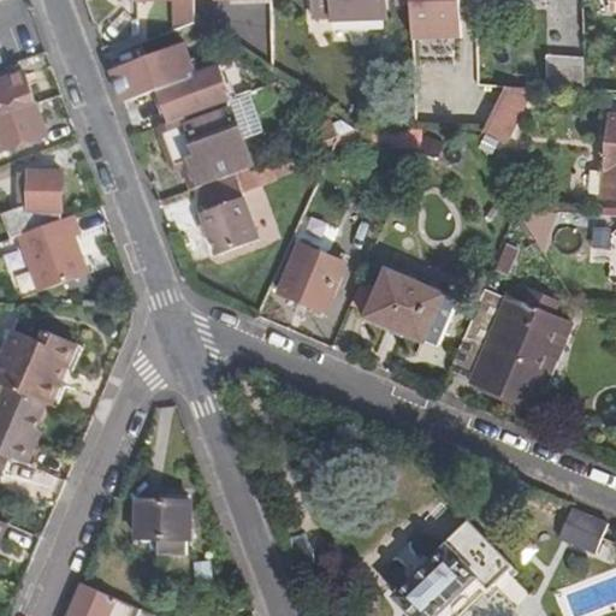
[(175,0),(176,19),(194,21),(193,0),(175,0)]
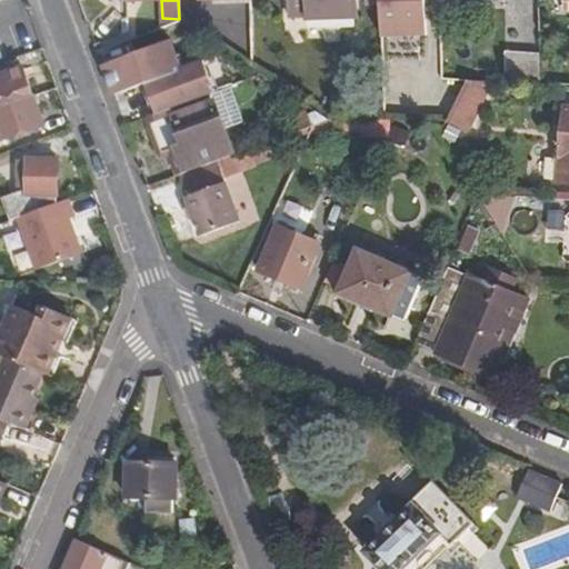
[(355,15),(355,0),(288,0),(288,15),(355,15)]
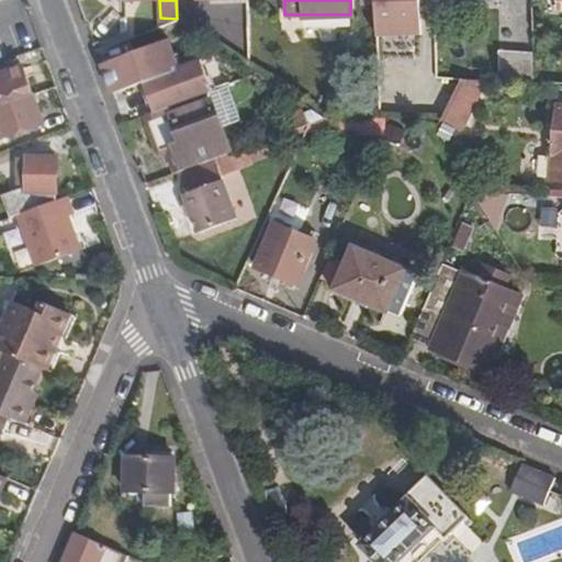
[(379,0),(380,37),(433,36),(431,0),(379,0)]
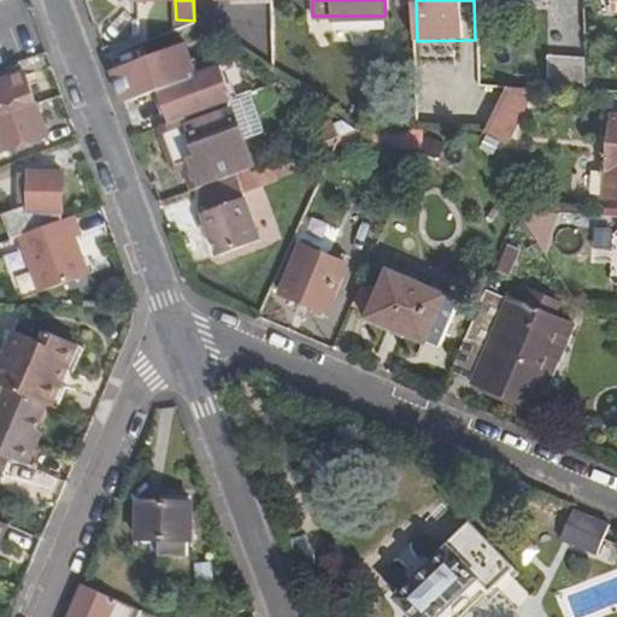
[(156,92),(168,124),(227,103),(234,100),(222,68),(198,76),(186,45),(113,71),(122,105),(156,92)]
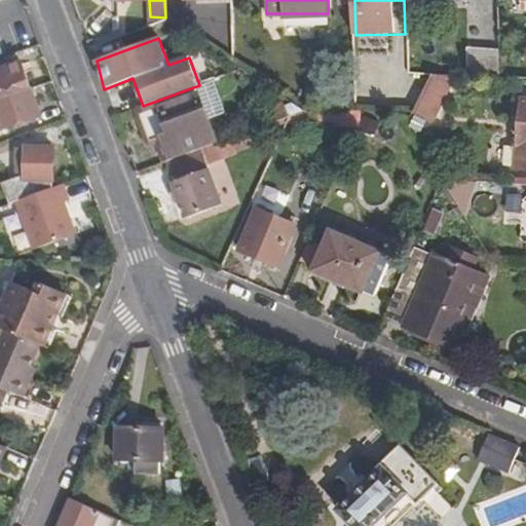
[(468,73),(502,73),(503,48),(470,47),(468,73)]
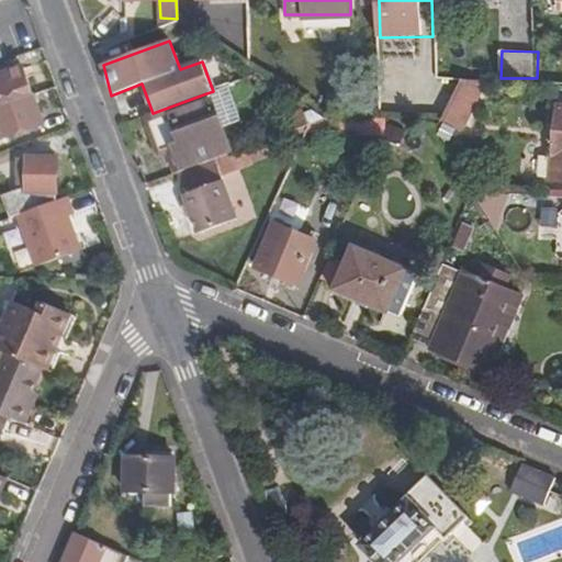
[(0,108),(29,98),(20,69),(0,76),(0,108)]
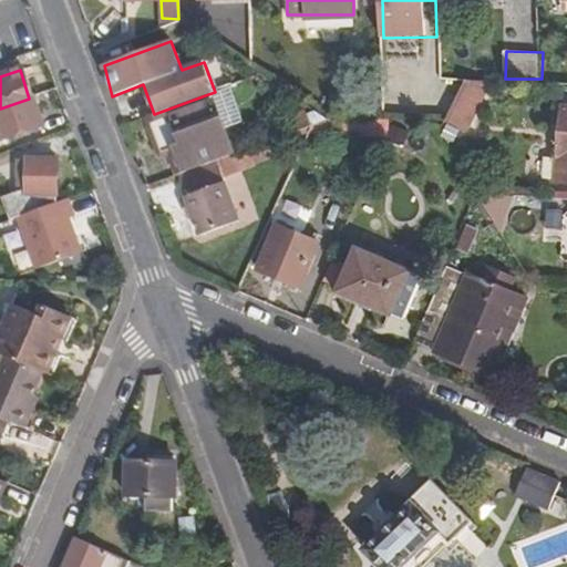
[(463,133),(485,82),(464,80),(445,125),(463,133)]
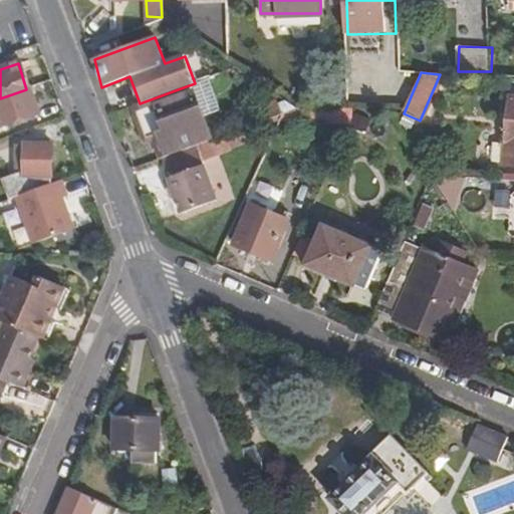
[(220,111),(207,79),(195,83),(189,85),(200,117),(220,111)]
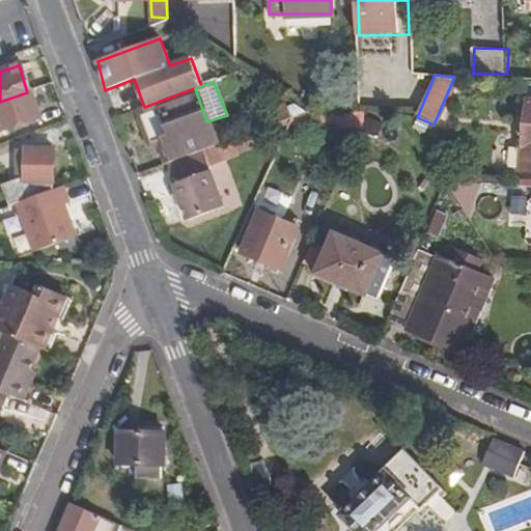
[(216,145),(206,121),(195,88),(144,107),(136,109),(150,145),(158,144),(164,165),(201,151),(216,145)]
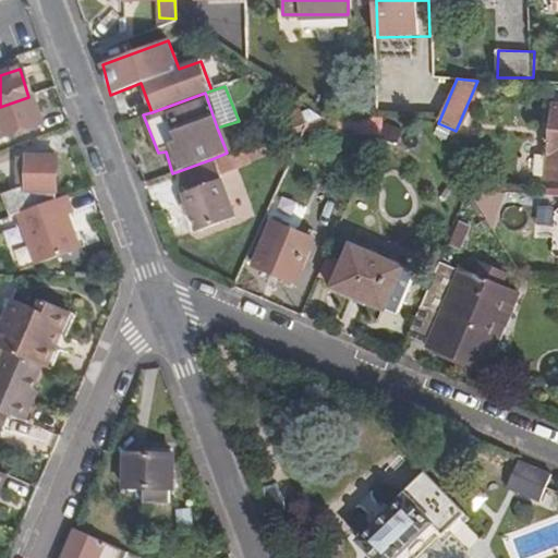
[(39,125),(28,97),(0,107),(0,137),(0,138),(39,125)]
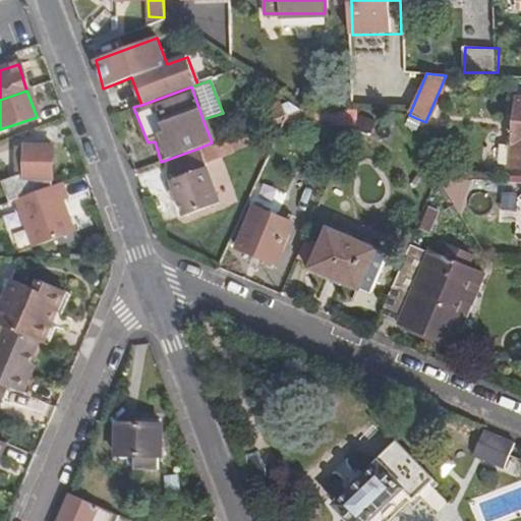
[(520,169),(520,100),(517,100),(512,169),(520,169)]
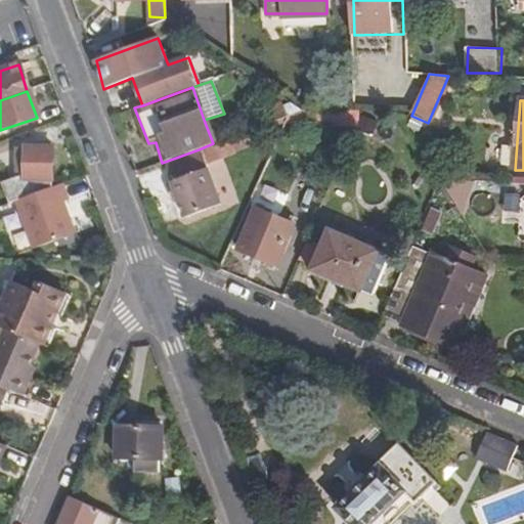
[(285,118),(280,105),(262,112),(266,125),(285,118)]
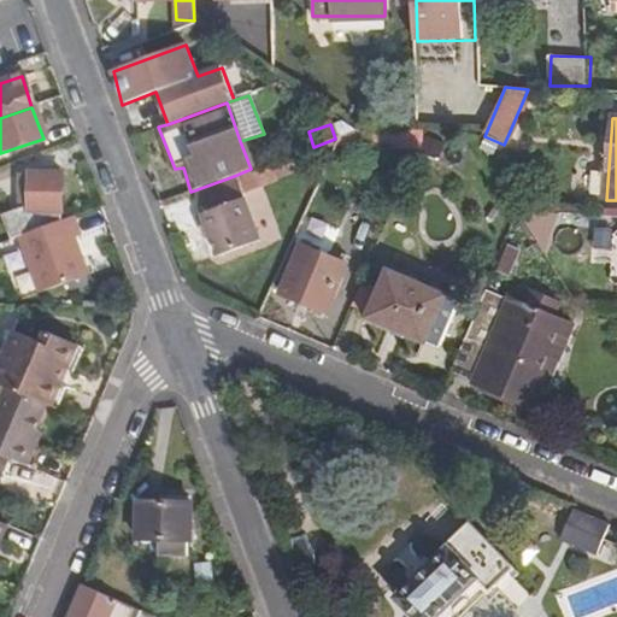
[(16,239),(58,223),(59,176),(25,174),(24,210),(0,216),(9,241),(16,239)]
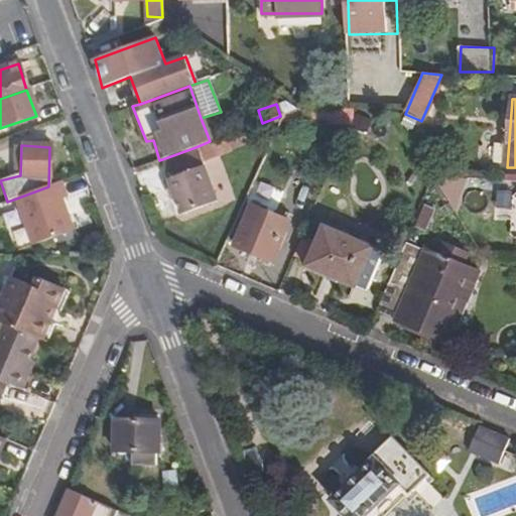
[(218,202),(196,147),(159,160),(167,180),(174,199),(180,216),(218,202)]
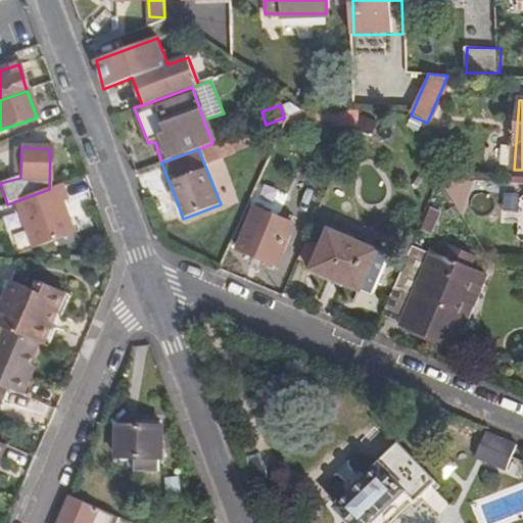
[(460,181),(439,179),(458,209),(464,206),(460,181)]
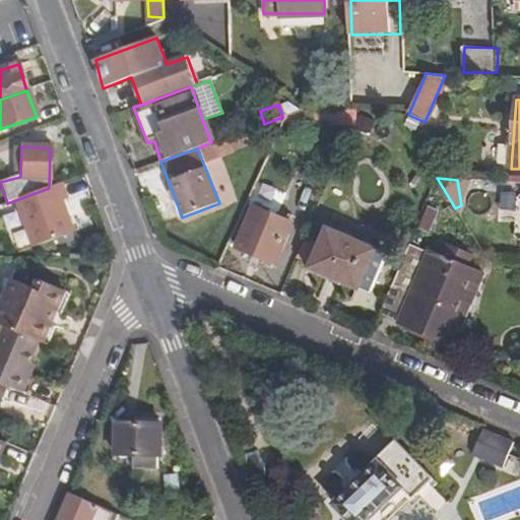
[(176,200),(169,182),(163,185),(169,201),(176,200)]
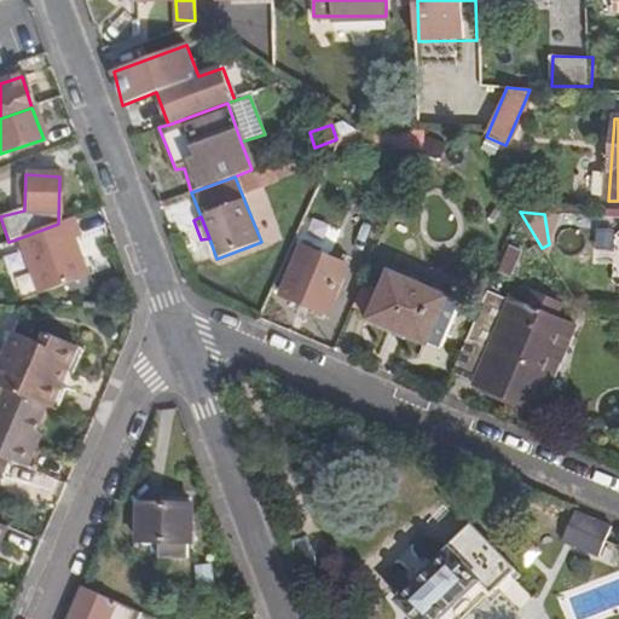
[(58,224),(16,239),(35,296),(85,279),(71,241),(77,239),(70,220),(58,224)]
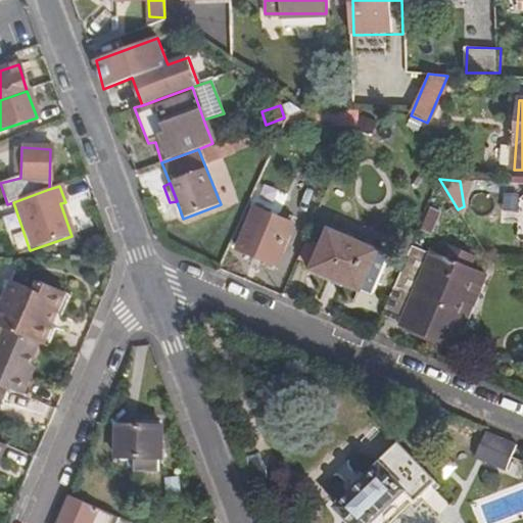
[(432,207),(423,230),(434,235),(443,212),(432,207)]
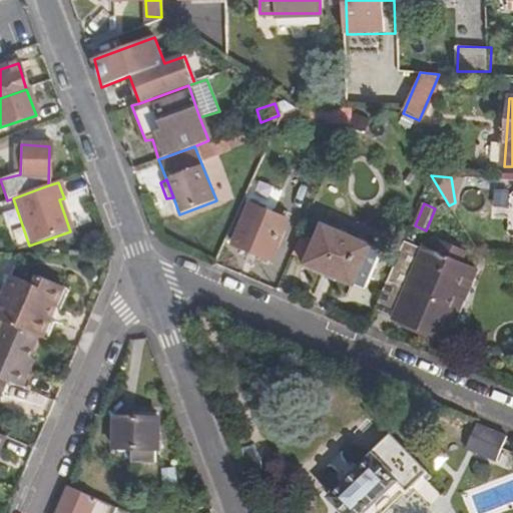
[(272,261),(288,220),(251,205),(234,245),(272,261)]
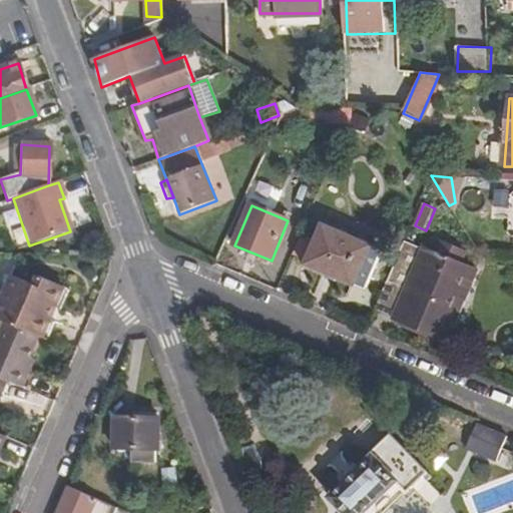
[(305,268),(352,288),(367,252),(380,257),(383,248),(323,223),(305,268)]
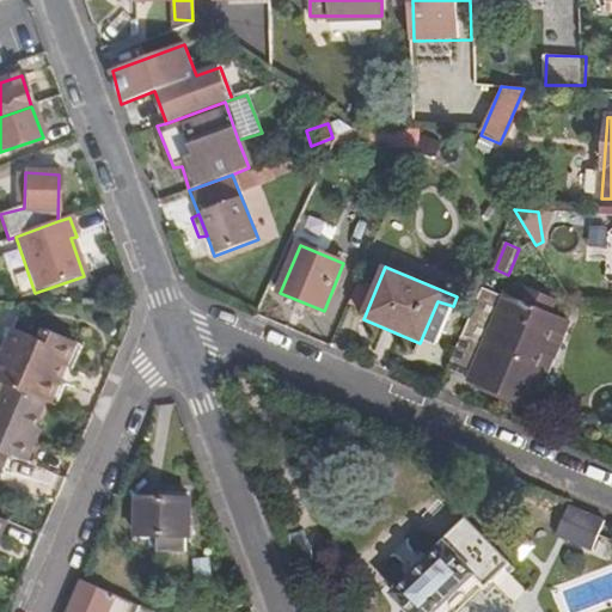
[(510,390),(536,401),(565,325),(548,318),(552,305),(526,292),(520,307),(505,301),(484,348),(460,338),(446,373),(507,397),(510,390)]
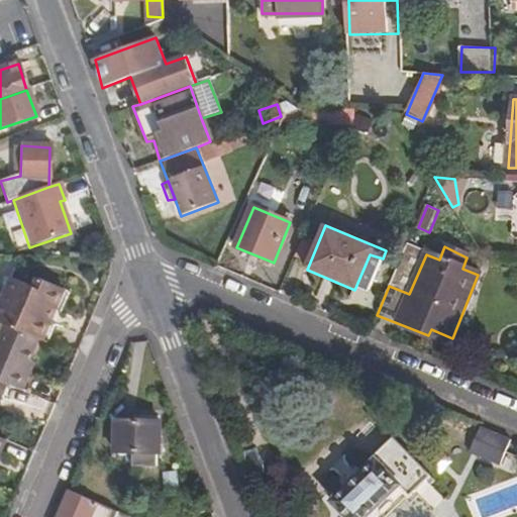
[(370,254),(354,290),(368,296),(383,259),(370,254)]
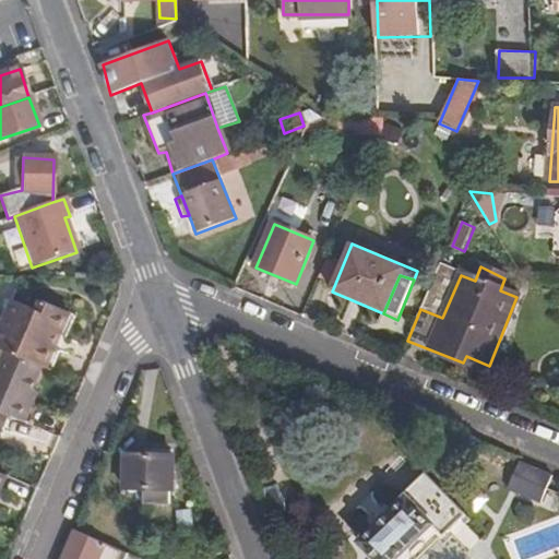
[(0,330),(0,349),(39,366),(43,368),(51,346),(49,344),(54,334),(57,335),(66,312),(39,300),(35,311),(12,301),(0,330)]
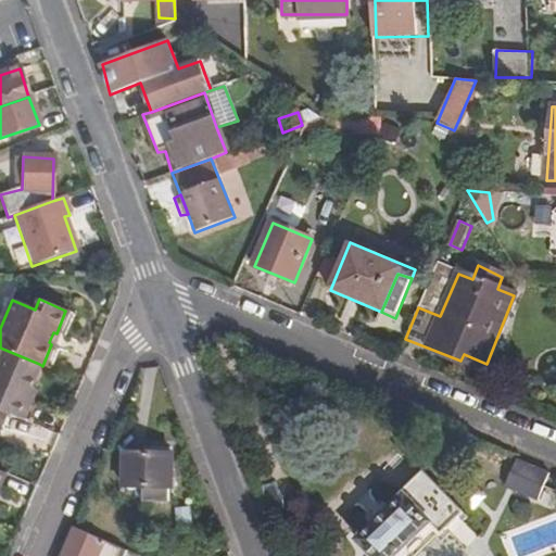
[(391,328),(395,318),(381,312),(378,323),(391,328)]
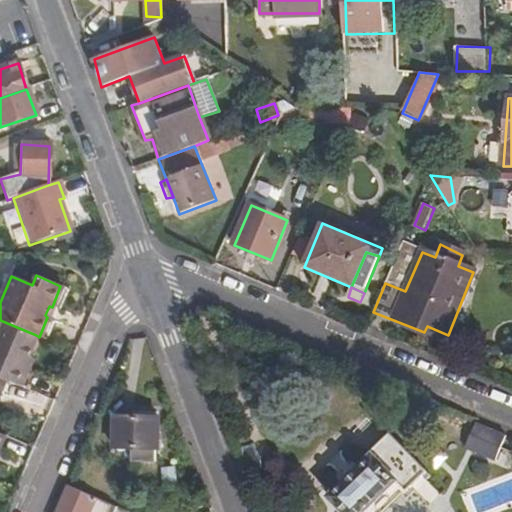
[(26,358),(36,335),(0,320),(0,378),(4,380),(20,387),(27,372),(21,369),(26,358)]
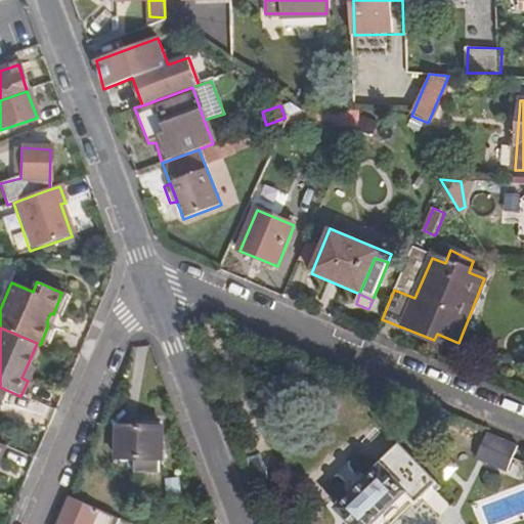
[(22,378),(28,381),(32,367),(27,366),(22,378)]
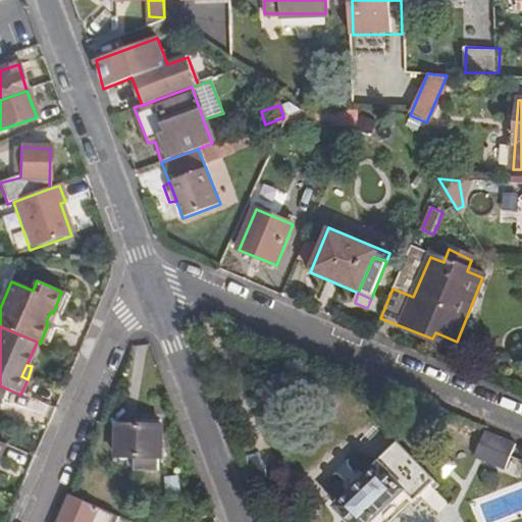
[(159,456),(160,425),(115,424),(114,457),(159,456)]
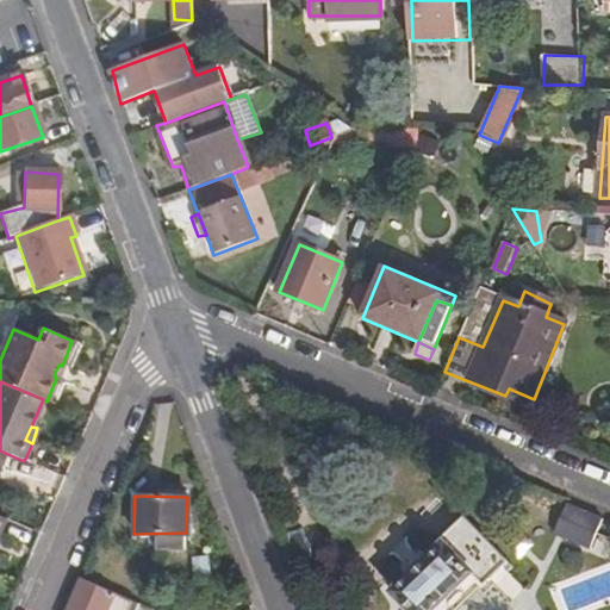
[(589,548),(602,520),(565,505),(552,534),(589,548)]
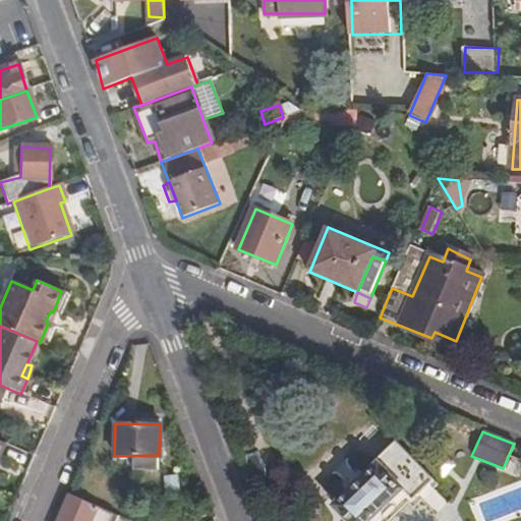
[(374,461),(375,464),(401,489),(400,491),(409,502),(408,503),(413,508),(438,484),(395,441),(374,461)]
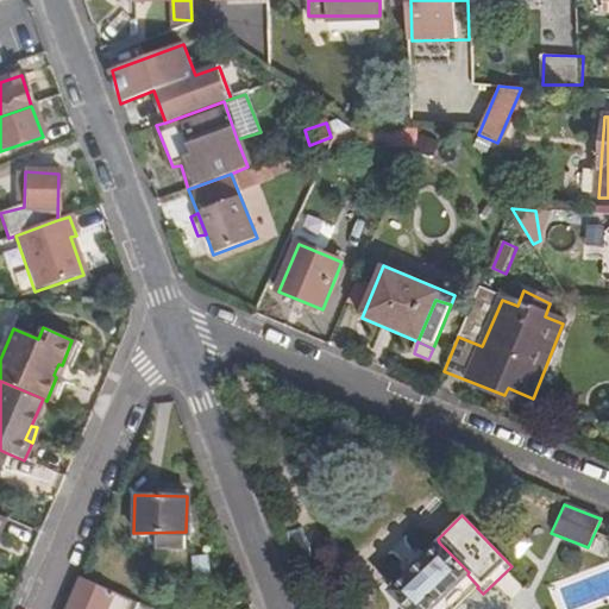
[(432,608),(469,572),(439,542),(389,590),(408,608),(432,608)]
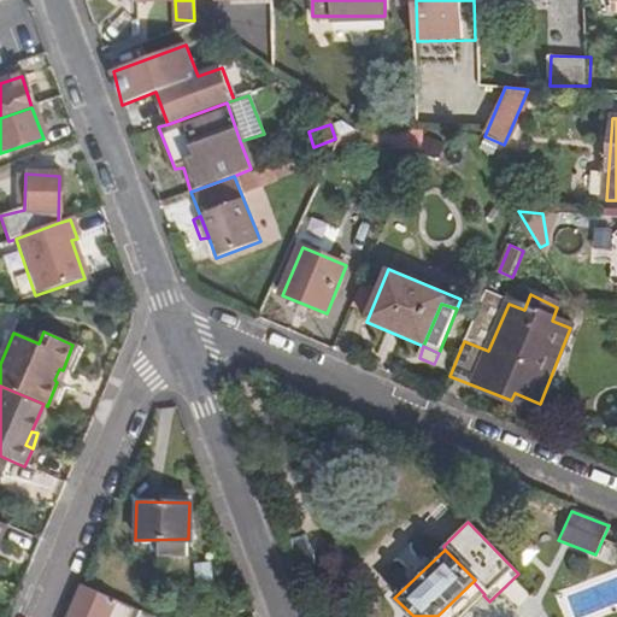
[(579,616),(583,616),(616,601),(616,576),(570,597),(579,616)]
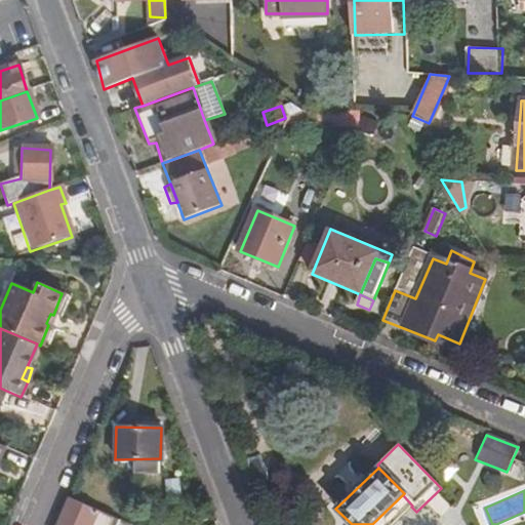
[(92,524),(98,511),(69,497),(55,524),(92,524)]
